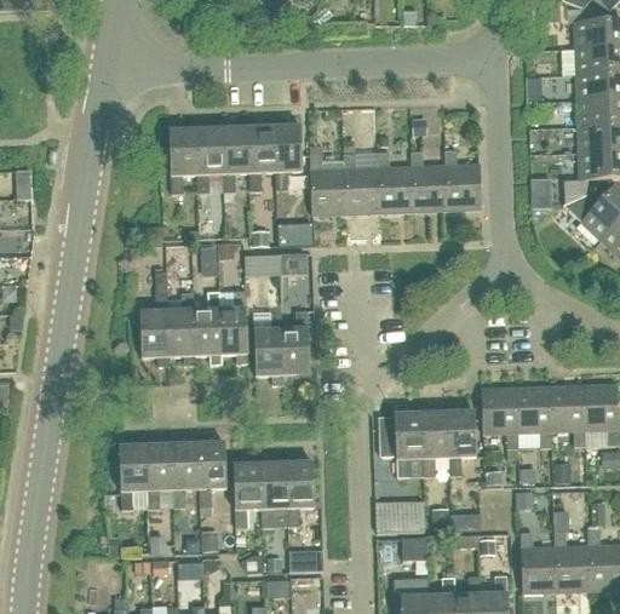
[(0,0),(0,10),(32,9),(32,0),(0,0)]
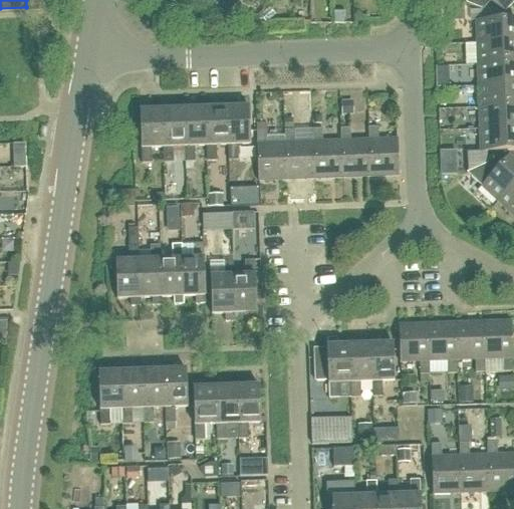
[(488,0),(482,6),(501,12),(511,0),(488,0)]
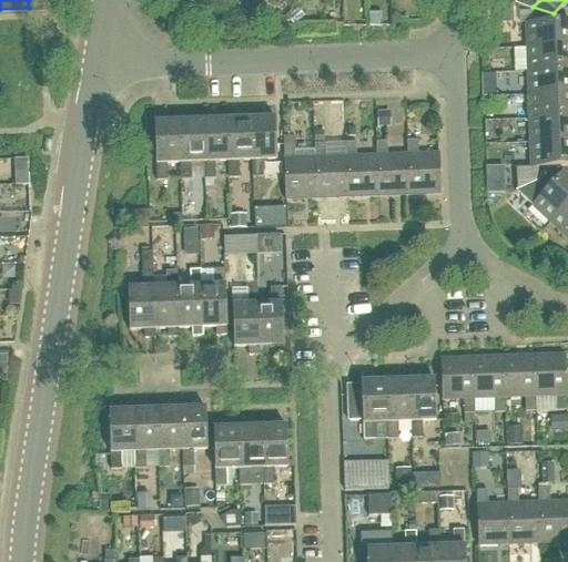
[(533,19),(526,20),(527,44),(567,42),(567,17),(554,18),(554,13),(533,7),(533,19)]
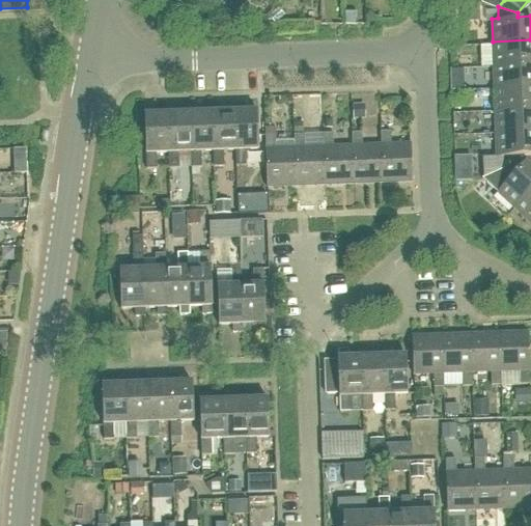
[(494,64),(530,61),(530,39),(493,42),(494,64)]
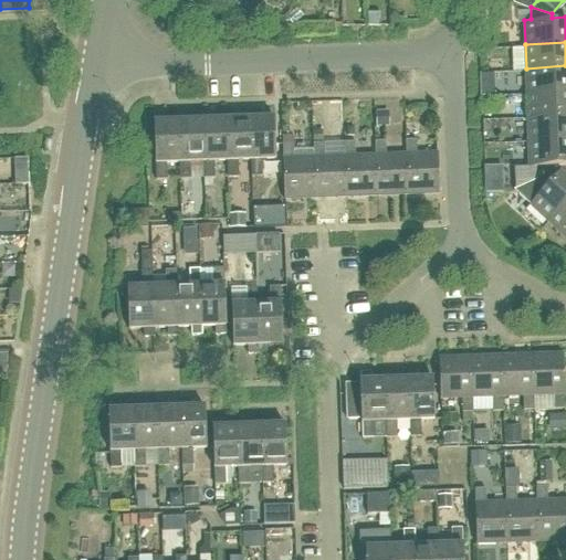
[(526,92),(565,90),(565,65),(526,69),(526,92)]
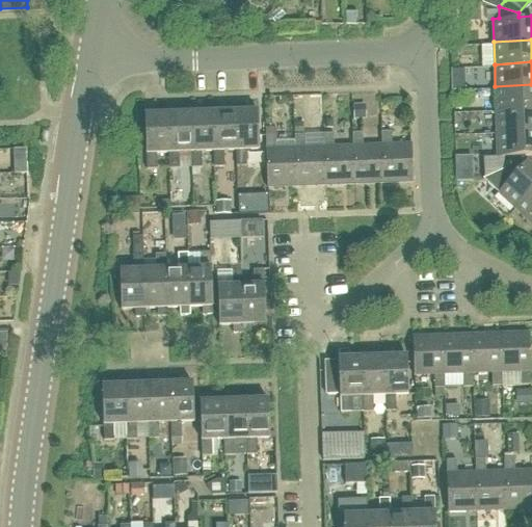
[(496,109),(531,107),(531,84),(495,86),(496,109)]
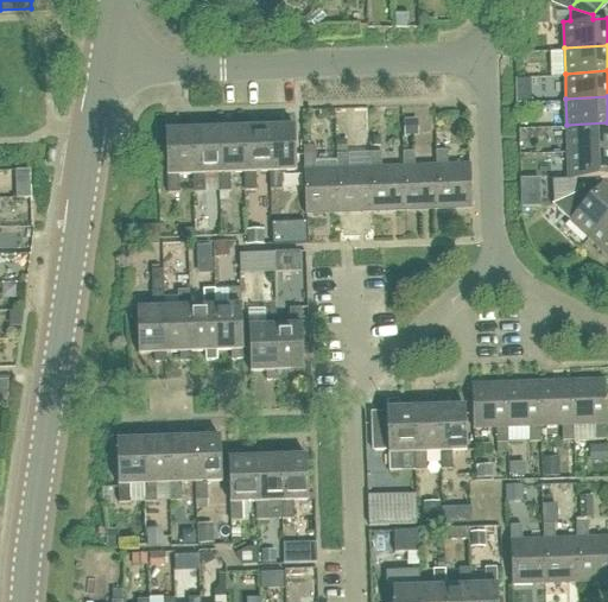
[(271,168),(270,168),(271,185),(283,185),(282,168),(297,168),(296,124),(279,124),(279,114),(267,114),(268,124),(271,168)]
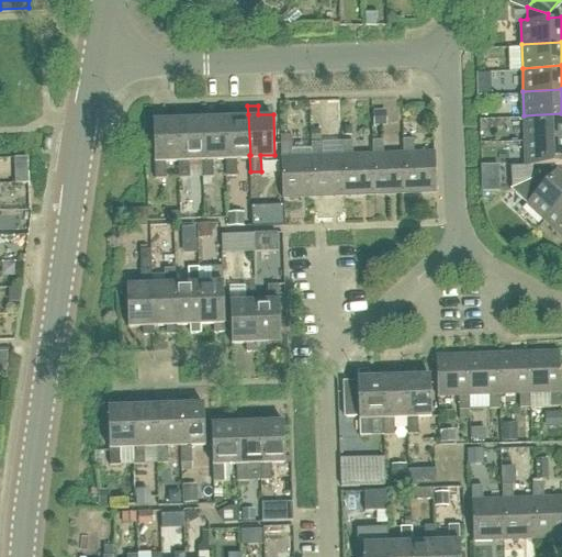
[(225,115),(224,115),(211,115),(210,107),(201,108),(201,117),(202,117),(203,157),(202,157),(203,173),(213,173),(213,156),(225,156),(226,156),(225,115)]
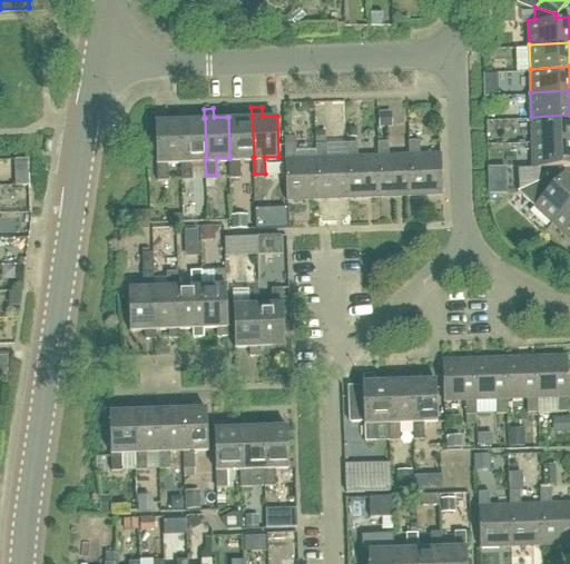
[(252,116),(237,117),(237,108),(227,108),(227,117),(228,117),(229,158),(228,158),(229,175),(241,175),(241,158),(253,157),(254,157),(252,116)]
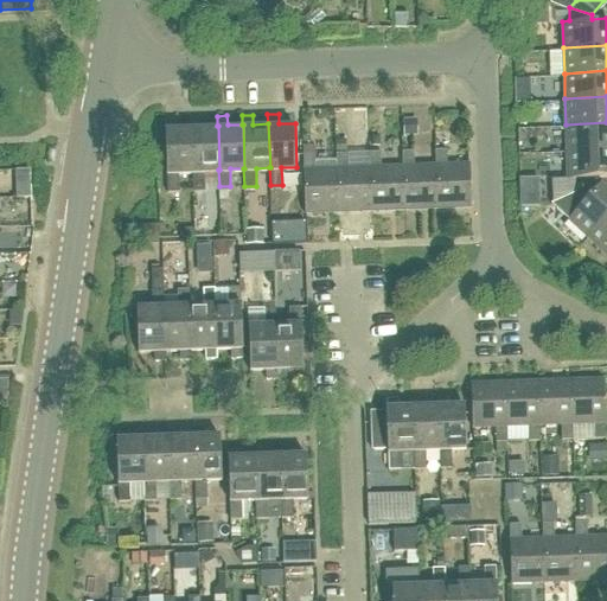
[(218,126),(217,126),(203,126),(202,116),(191,116),(191,127),(192,127),(193,170),(192,170),(193,187),(205,187),(204,170),(218,170),(219,170),(218,126)]
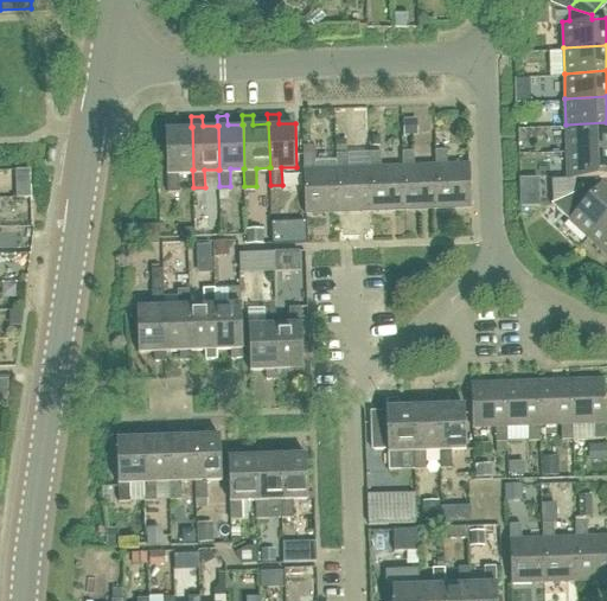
[(192,127),(191,127),(177,127),(176,117),(165,117),(167,189),(179,189),(179,170),(192,170),(193,170),(192,127)]
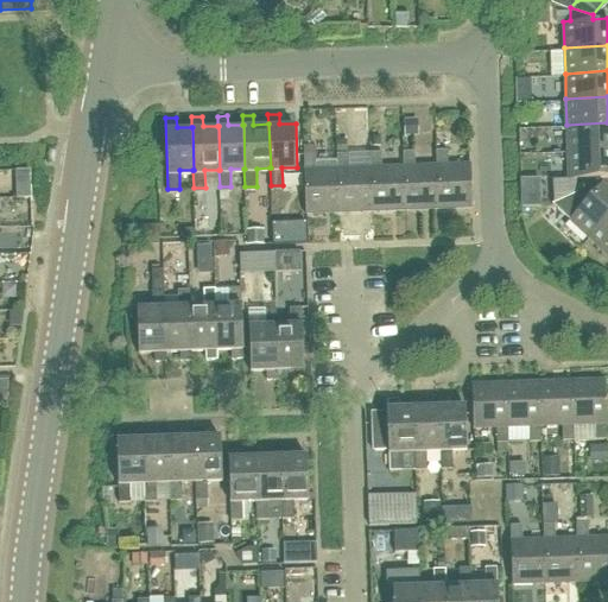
[(568,150),(607,147),(607,122),(567,125),(568,150)]
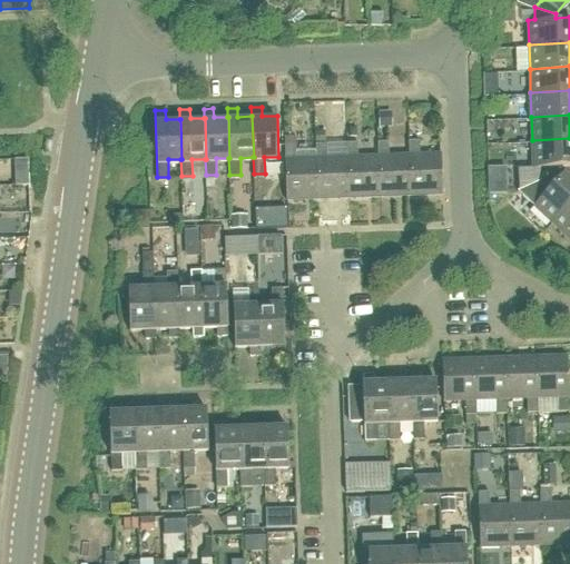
[(410,152),(411,193),(443,191),(441,151),(420,151),(420,137),(409,138),(409,152),(410,152)]
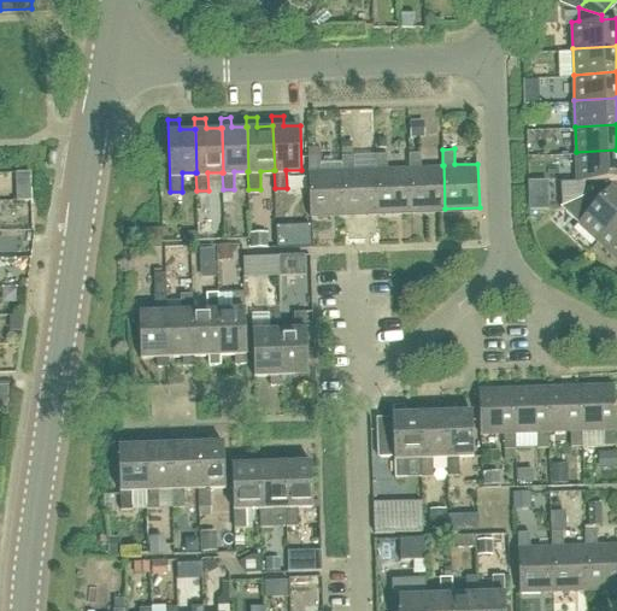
[(444,165),(442,165),(421,165),(421,150),(409,150),(410,165),(411,210),(445,209),(444,165)]
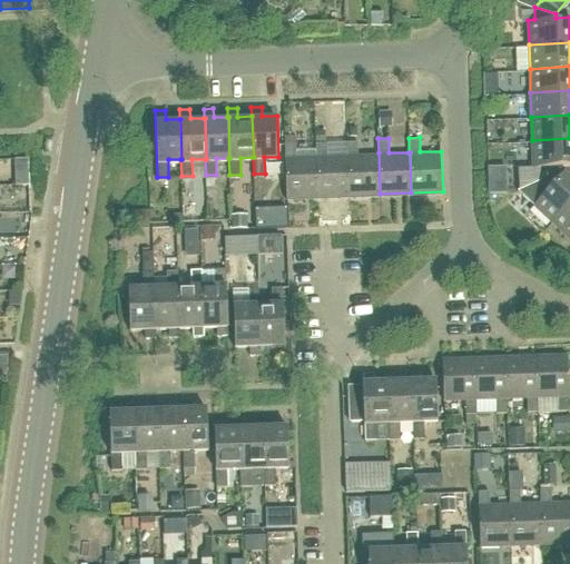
[(561,164),(569,164),(569,138),(532,140),(533,165),(540,165),(540,178),(561,168),(561,164)]
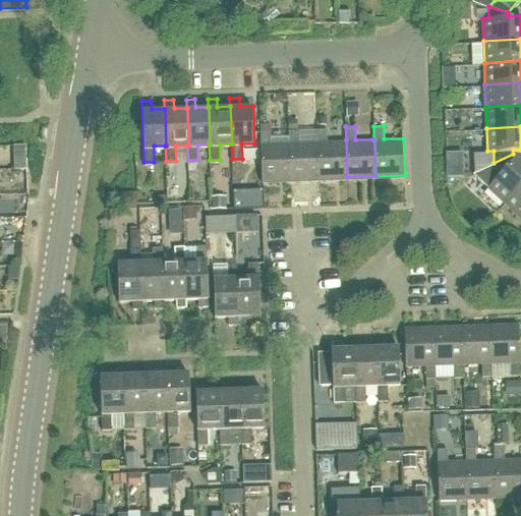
[(346,139),(328,140),(327,127),(316,127),(317,140),(320,178),(347,177),(346,139)]
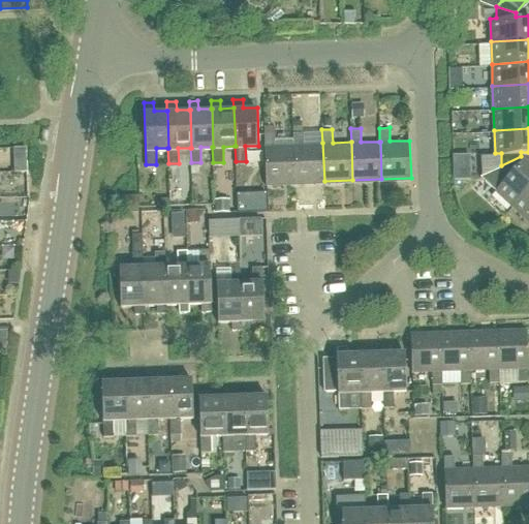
[(322,143),(304,144),(303,130),(293,130),(293,144),(294,144),(296,182),(324,181),(322,143)]
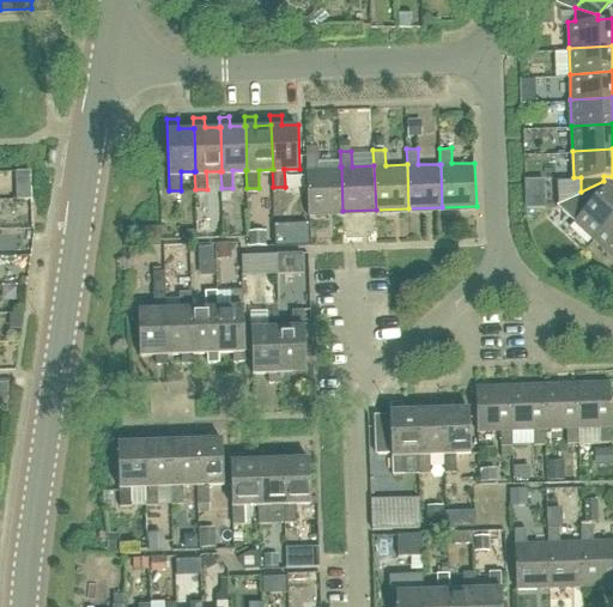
[(341,167),(340,167),(319,168),(319,152),(307,152),(307,168),(308,212),(343,211),(341,167)]
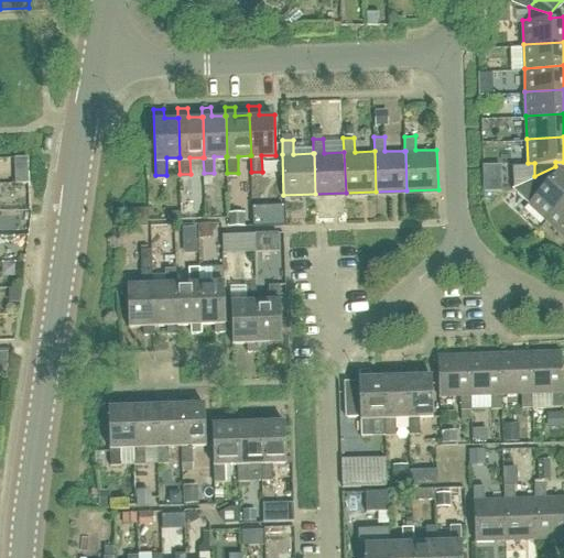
[(563,198),(563,174),(555,166),(534,176),(513,185),(528,199),(546,217),(563,198)]
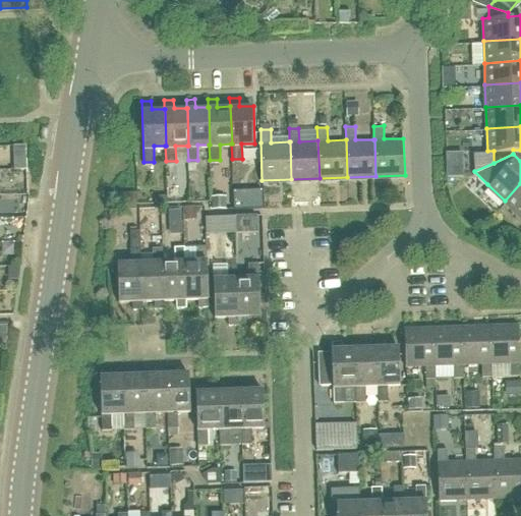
[(25,157),(12,157),(12,166),(25,166),(25,157)]
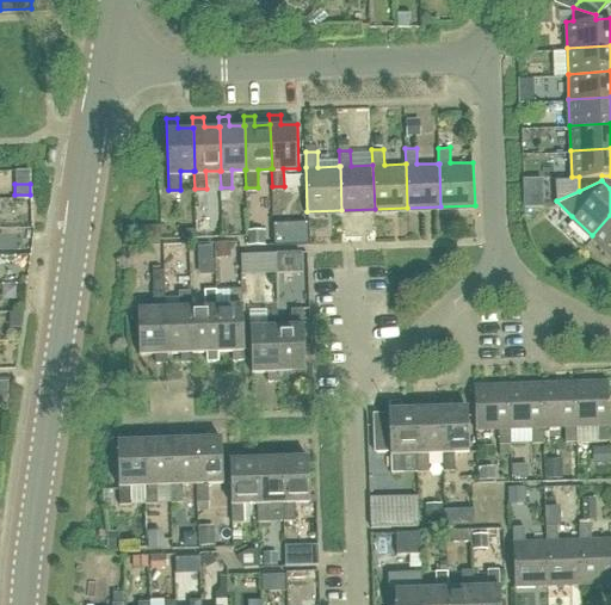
[(610,254),(610,253),(610,215),(592,235),(610,254)]
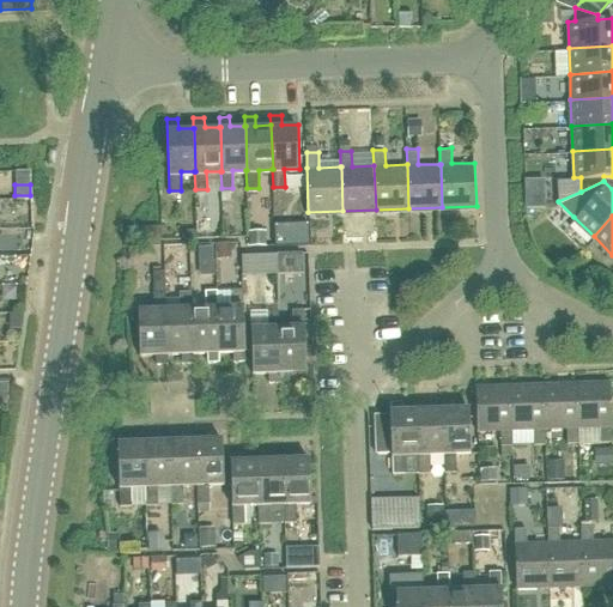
[(309,242),(308,222),(274,223),(274,243),(308,242),(309,242)]
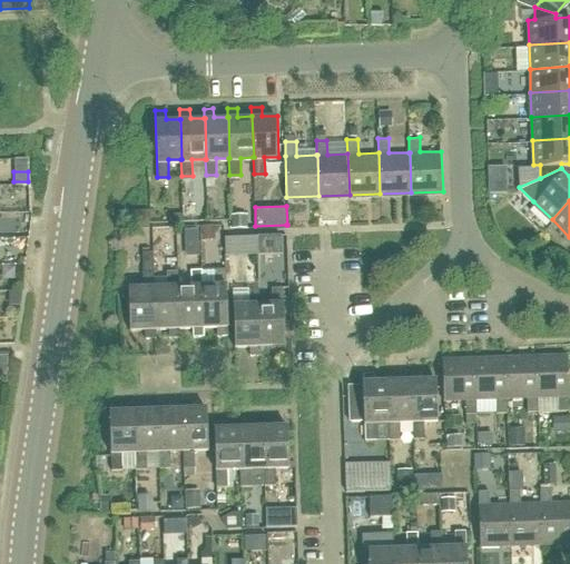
[(232,214),(233,226),(246,226),(246,214),(232,214)]
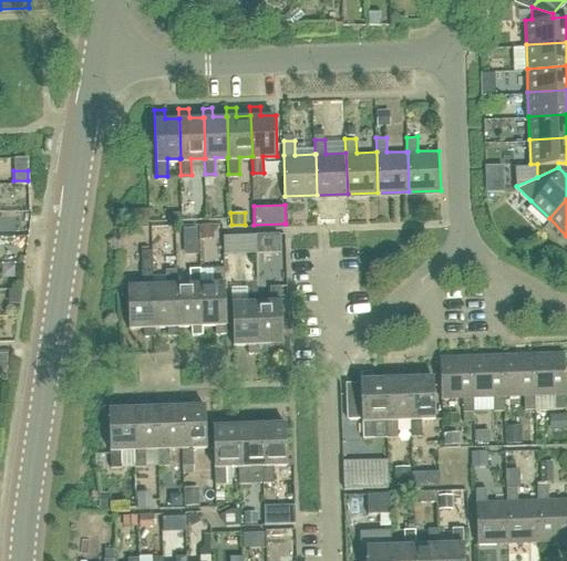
[(198,252),(197,226),(184,226),(185,252),(198,252)]
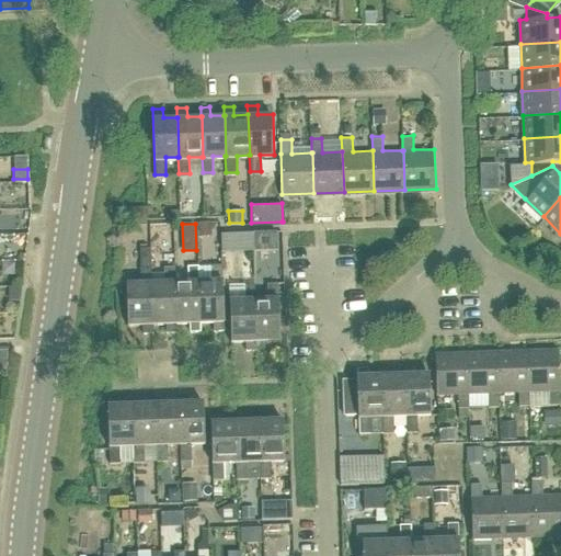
[(253,248),(276,247),(276,228),(253,229),(253,248)]
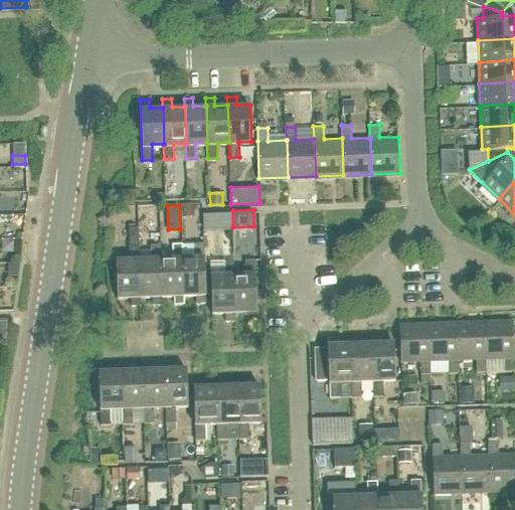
[(216,228),(215,211),(202,212),(203,229),(216,228)]
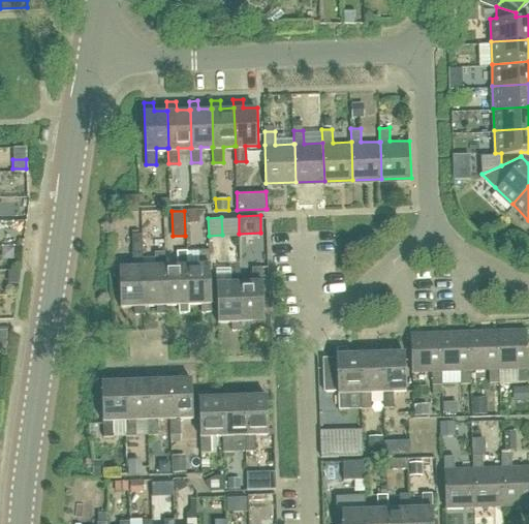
[(143,266),(144,266),(142,232),(131,232),(132,250),(133,266),(120,267),(121,305),(134,304),(134,312),(145,312),(145,304),(144,304),(143,266)]
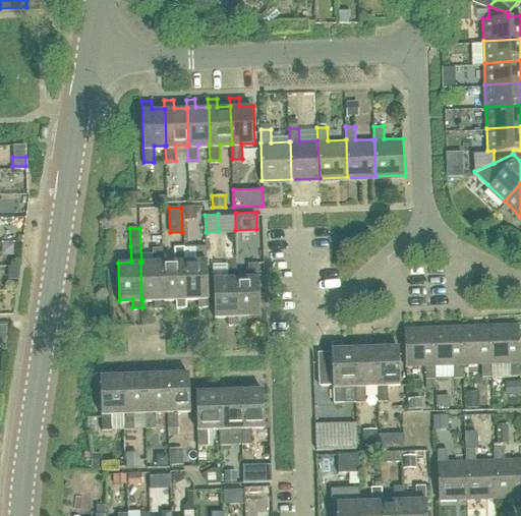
[(163,261),(163,245),(162,245),(161,232),(150,233),(151,245),(152,245),(153,261),(141,262),(140,262),(141,299),(142,299),(154,298),(154,306),(165,306),(164,298),(163,261)]
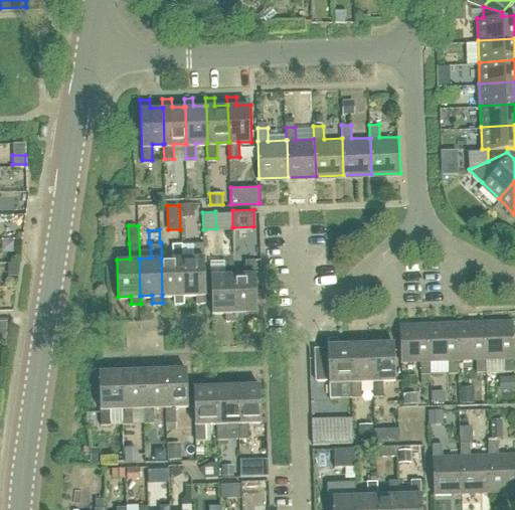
[(183,294),(184,294),(196,294),(196,301),(206,301),(204,240),(194,241),(194,257),(183,257),(182,257),(183,294)]
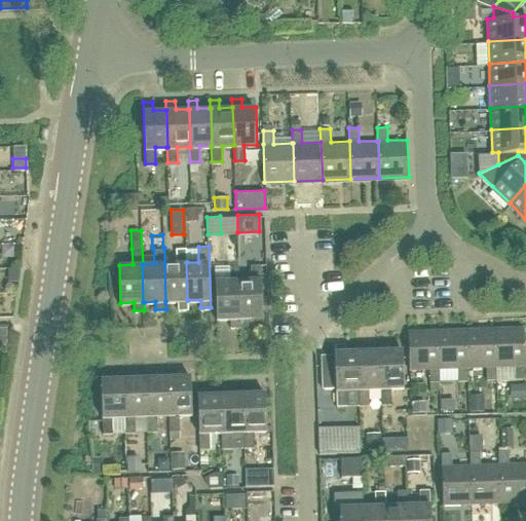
[(186,262),(187,262),(186,247),(176,247),(177,263),(164,263),(165,301),(178,301),(178,308),(188,308),(188,300),(187,300),(186,262)]
